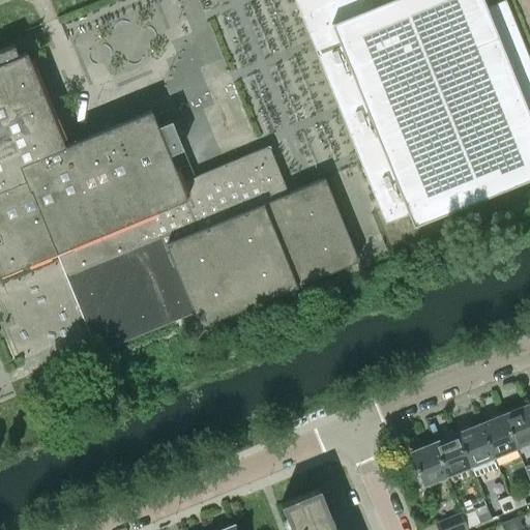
[(294,0),(360,164),(384,224),(408,214),(412,226),(529,177),(529,62),(504,0),(502,0),(486,7),(482,0),(294,0)]
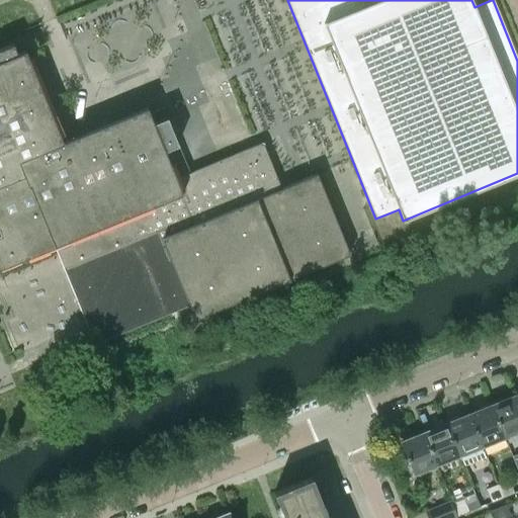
[(0,267),(35,253),(54,245),(58,253),(58,254),(86,322),(88,329),(94,343),(95,343),(176,310),(189,305),(192,312),(194,318),(348,254),(349,254),(348,252),(324,192),(317,174),(296,181),(281,188),(280,186),(262,143),(253,146),(220,160),(189,172),(167,116),(153,122),(147,107),(90,131),(63,142),(25,51),(17,54),(16,52),(13,44),(0,49),(0,267)]
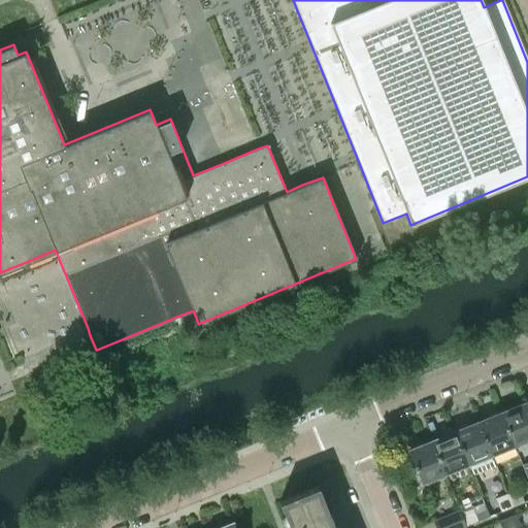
[(527,413),(524,401),(500,411),(515,447),(527,440),(527,413)]
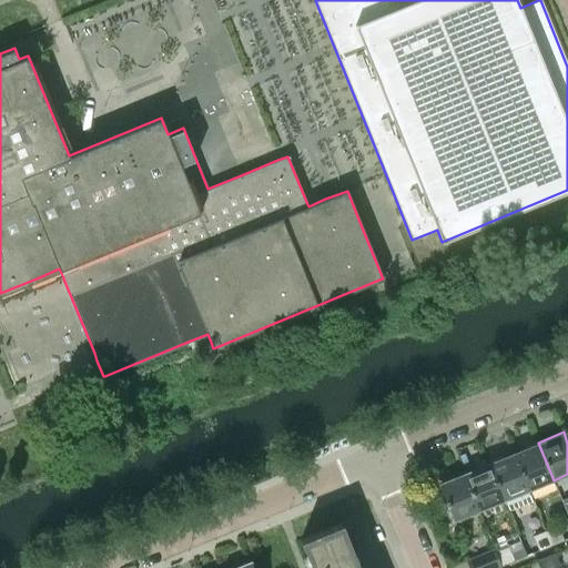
[(538,443),(514,453),(529,490),(554,480),(538,443)]
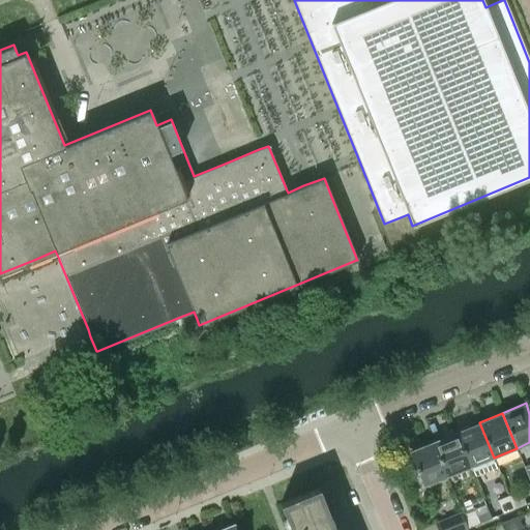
[(479,422),(455,432),(470,467),(474,476),(497,467),(494,458),(479,422)]
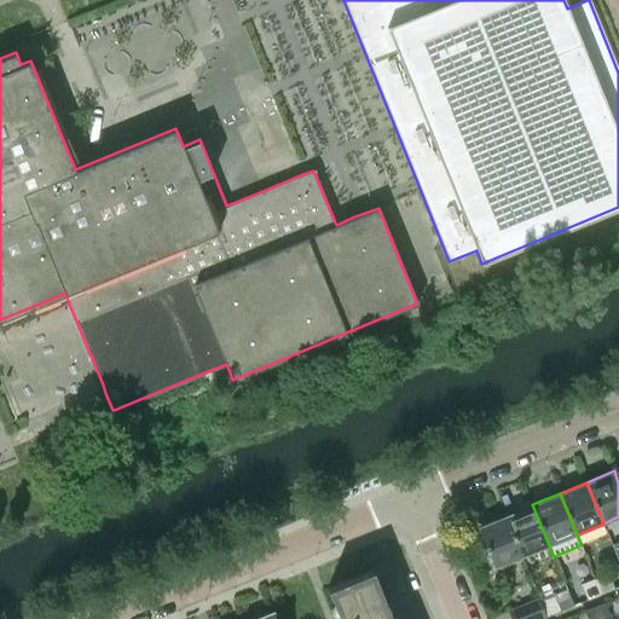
[(532,504),(505,515),(522,556),(549,545),(532,504)]
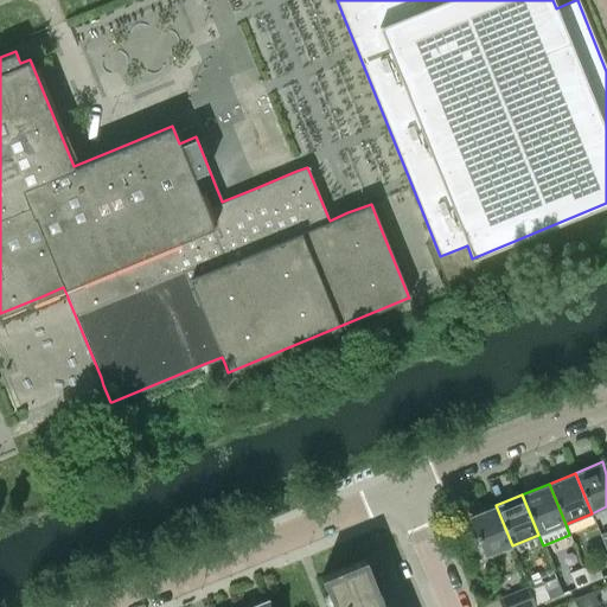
[(496,505),(468,516),(477,537),(473,540),(479,555),(484,554),(485,557),(512,545),(496,505)]
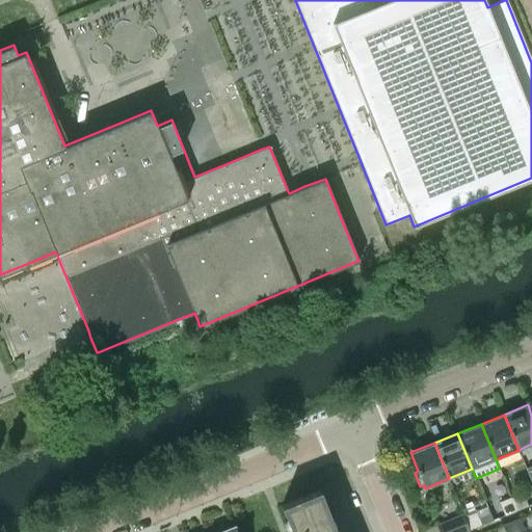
[(291,531),(337,531),(320,489),(281,505),(291,531)]
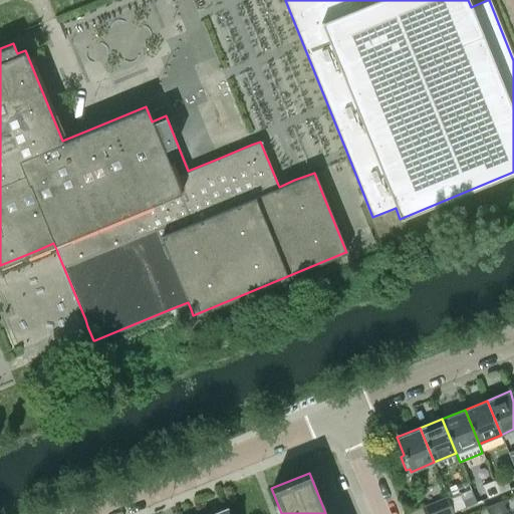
[(504,476),(493,481),(498,494),(510,489),(504,476)]
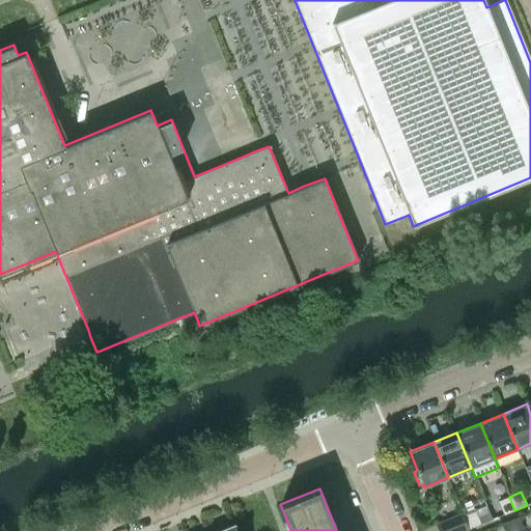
[(509,497),(498,501),(503,514),(514,510),(509,497)]
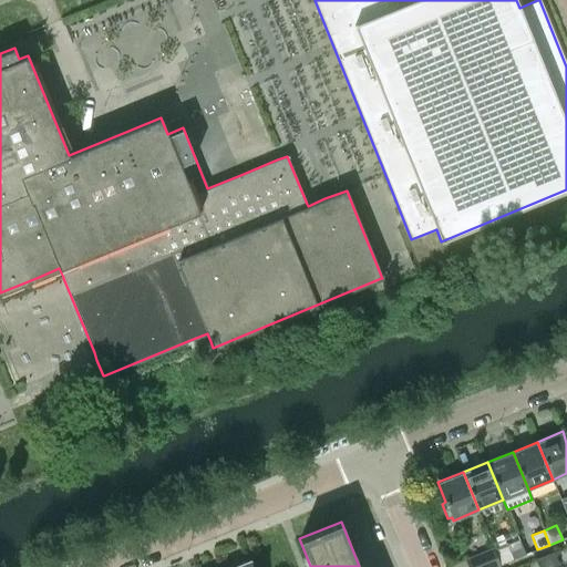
[(515,532),(491,542),(501,565),(525,555),(515,532)]
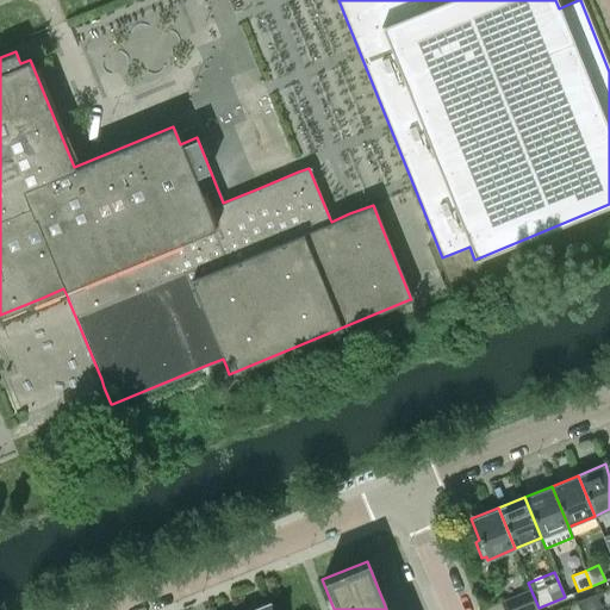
[(530,590),(503,602),(506,609),(531,609),(537,608),(530,590)]
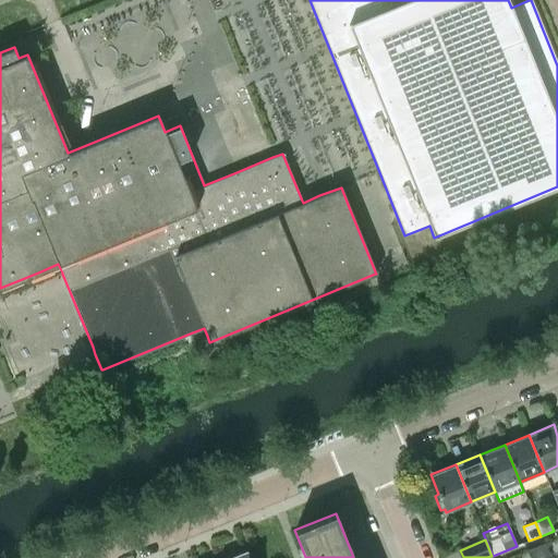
[(545,544),(536,547),(541,557),(543,557),(549,556),(545,544)]
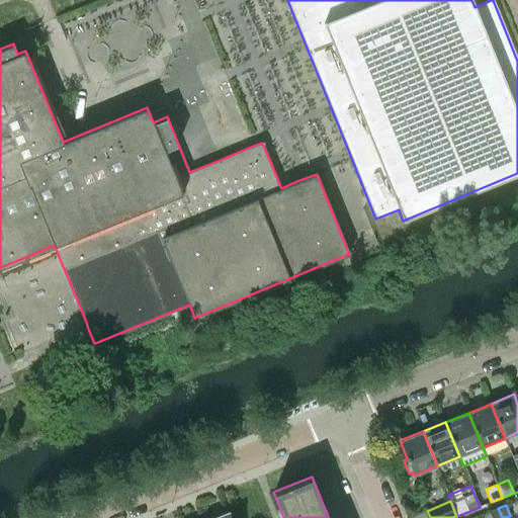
[(502,517),(498,508),(491,511),(494,517),(502,517)]
